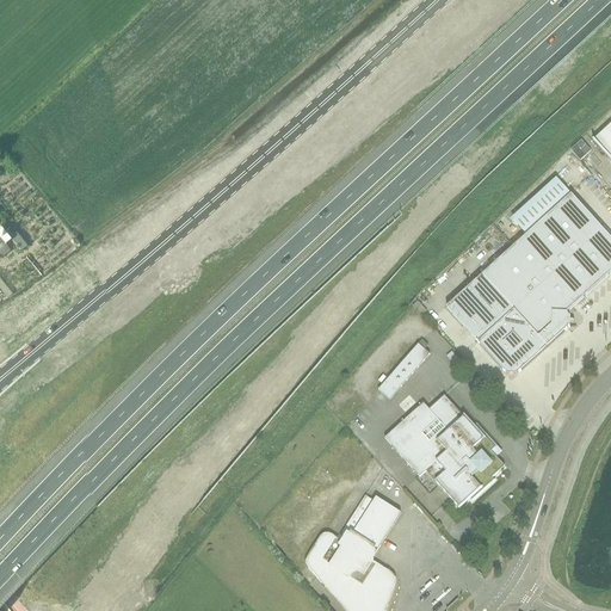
[(610,124),(593,141),(610,160),(610,124)]
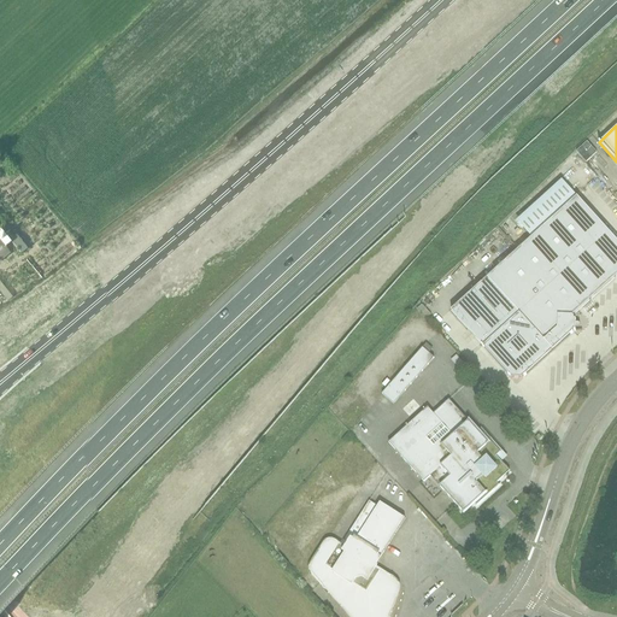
[(600,170),(581,148),(574,156),(593,177),(600,170)]
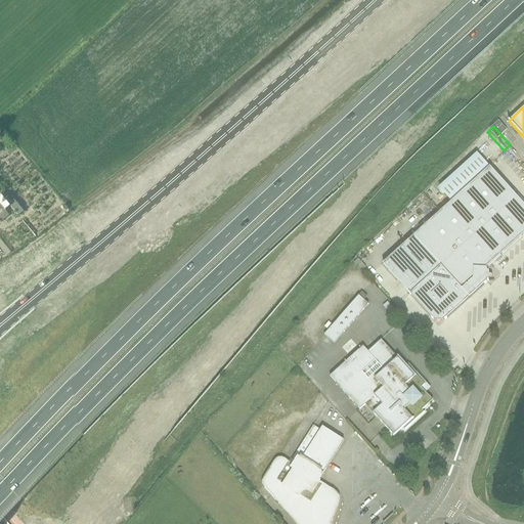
[(413,235),(470,298),(488,280),(489,271),(486,268),(523,233),(523,204),(490,167),(413,235)]
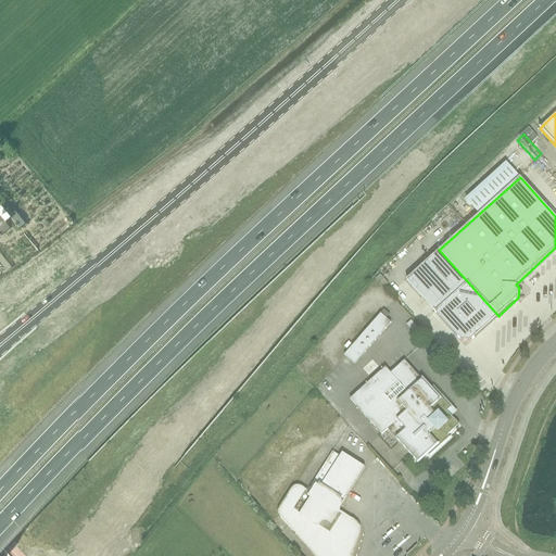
[(17,188),(10,193),(14,198),(21,192),(17,188)]
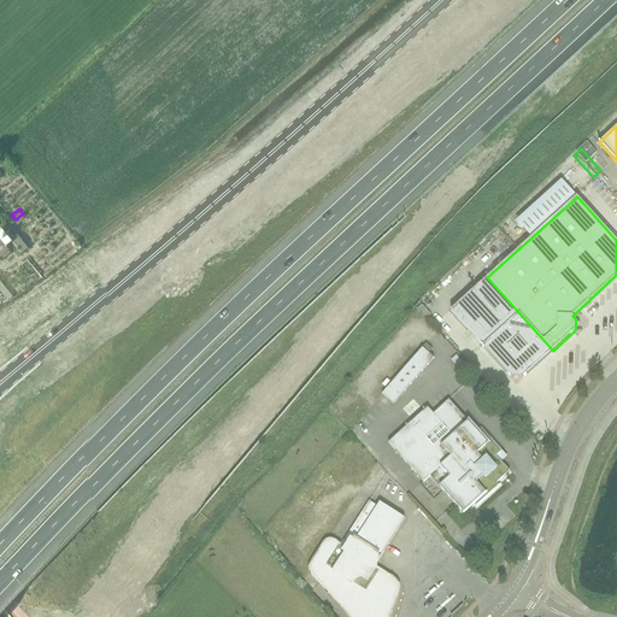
[(21,240),(9,225),(3,230),(15,245),(21,240)]
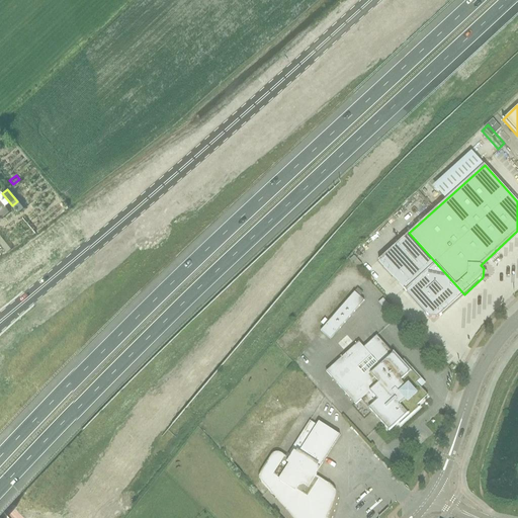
[(464,294),(409,233),(379,260),(405,288),(405,289),(429,318),(438,318),(464,294)]
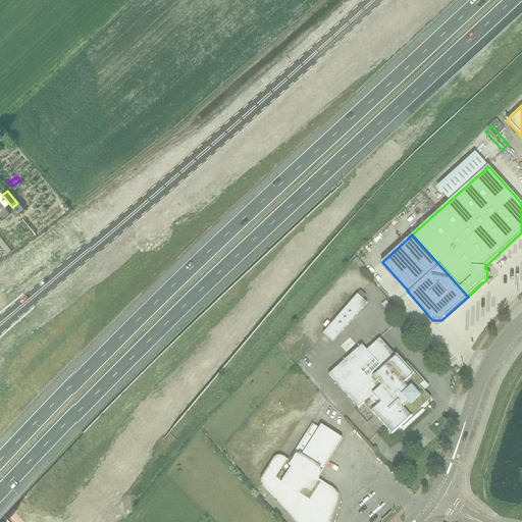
[(367,303),(358,294),(323,333),(332,342),(367,303)]
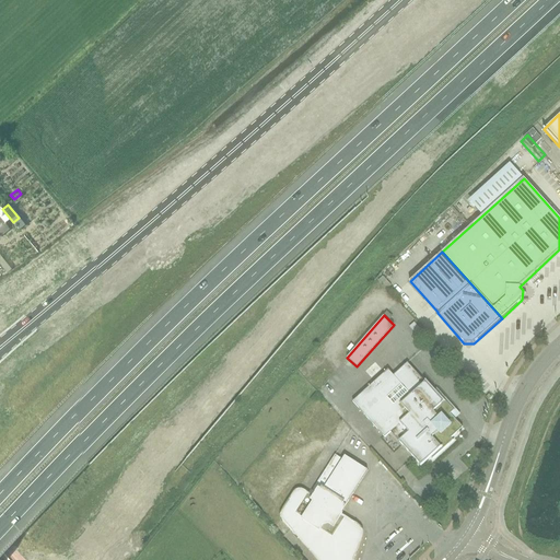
[(426,336),(415,323),(409,327),(421,340),(426,336)]
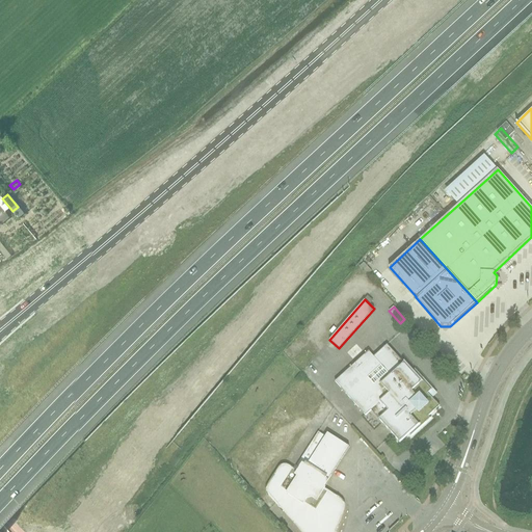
[(428,417),(440,406),(428,393),(431,390),(415,370),(413,372),(388,345),(374,356),(369,351),(335,381),(366,416),(371,410),(400,442),(409,433),(410,435),(430,419),(428,417)]
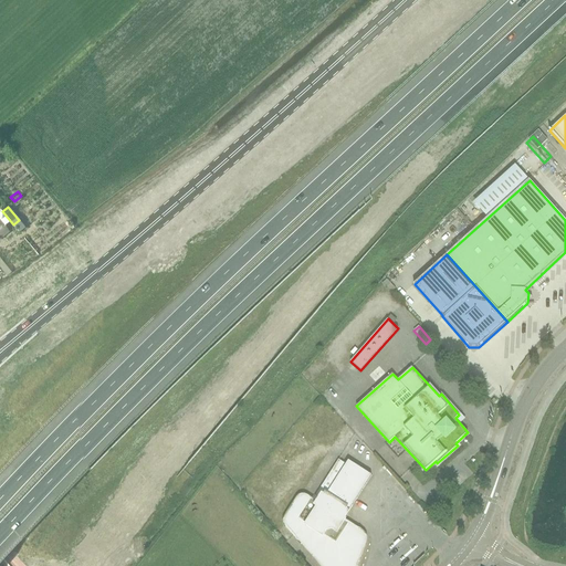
[(357,565),(365,542),(366,538),(365,536),(364,534),(362,532),(342,520),(344,516),(346,513),(347,513),(371,475),(348,460),(346,464),(338,459),(316,494),(318,494),(314,501),(306,496),(304,495),(302,495),(300,496),(299,499),(286,517),(285,520),(285,523),(285,525),(286,527),(322,565),(357,565)]
